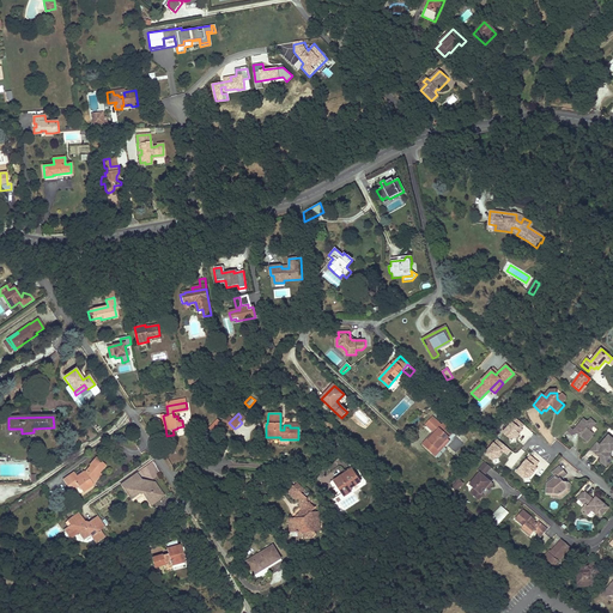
[(434,418),(428,425),(432,430),(439,422),(434,418)]
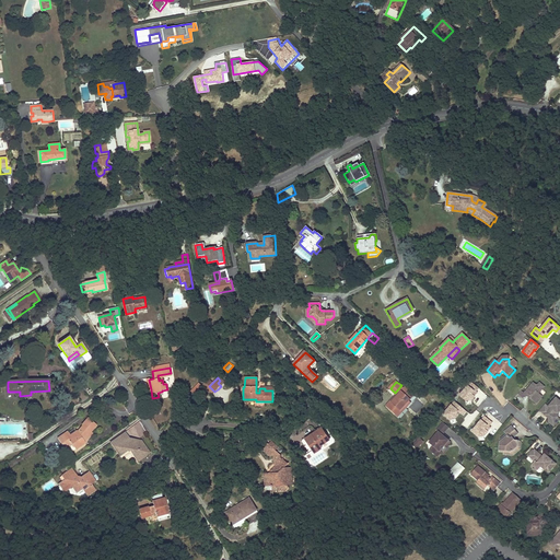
[(470,382),(458,396),(466,401),(473,401),(478,394),(476,392),(479,388),(470,382)]
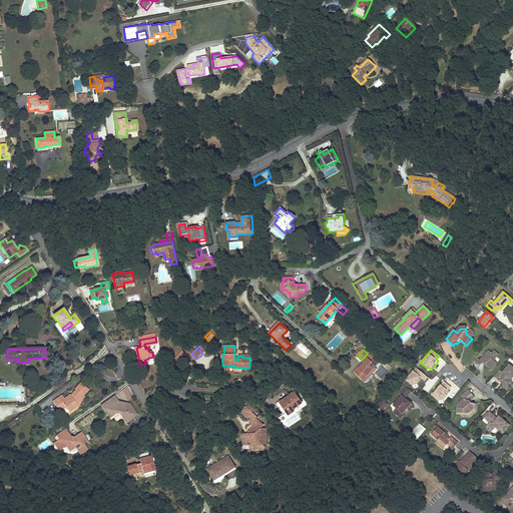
[(191,354),(187,351),(185,354),(193,362),(196,359),(191,354)]
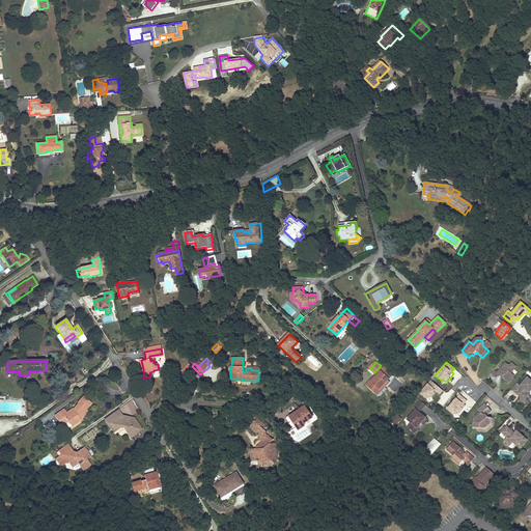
[(511,373),(516,367),(511,363),(510,365),(509,365),(506,363),(498,373),(499,374),(501,376),(508,383),(514,376),(511,373)]
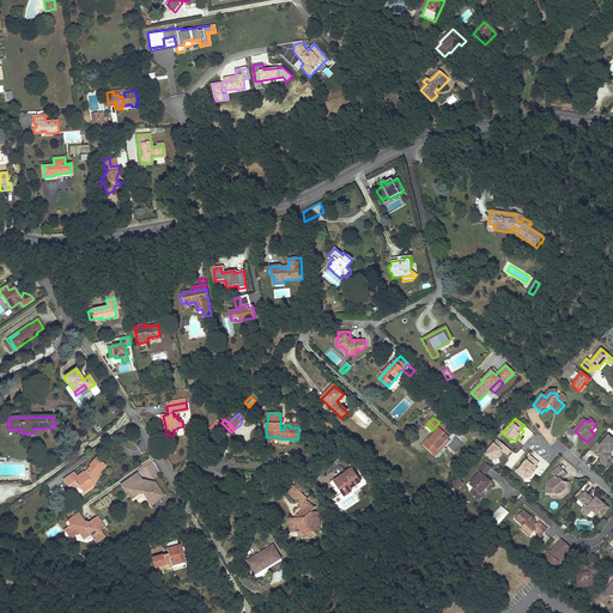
[(211,429),(213,431),(222,423),(219,420),(211,429)]
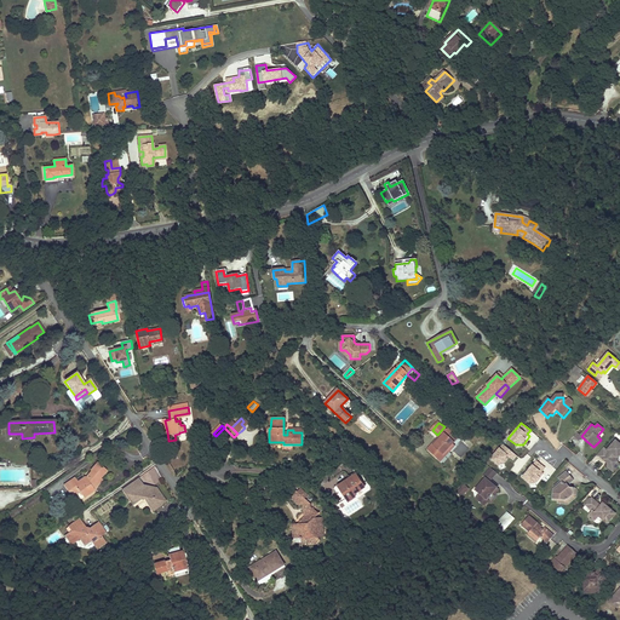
[(445,436),(431,452),(441,460),(449,451),(452,452),(457,447),(454,445),(460,438),(451,429),(448,431),(447,430),(443,435),(445,436)]
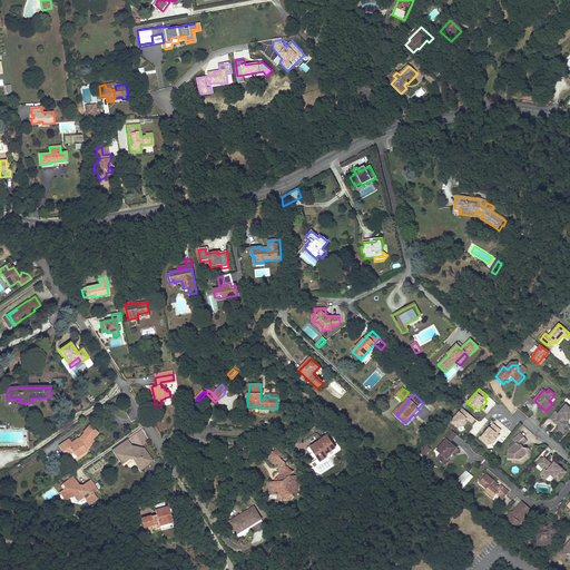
[(408,400),(395,414),(396,415),(409,401),(408,400)]
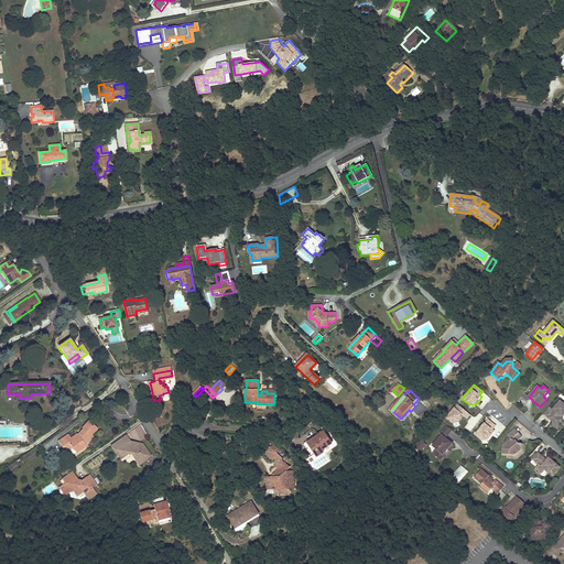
[(552,411),(549,408),(542,415),(548,421),(550,418),(553,420),(553,425),(557,430),(563,423),(562,421),(562,416),(563,413),(563,404),(560,401),(552,411)]
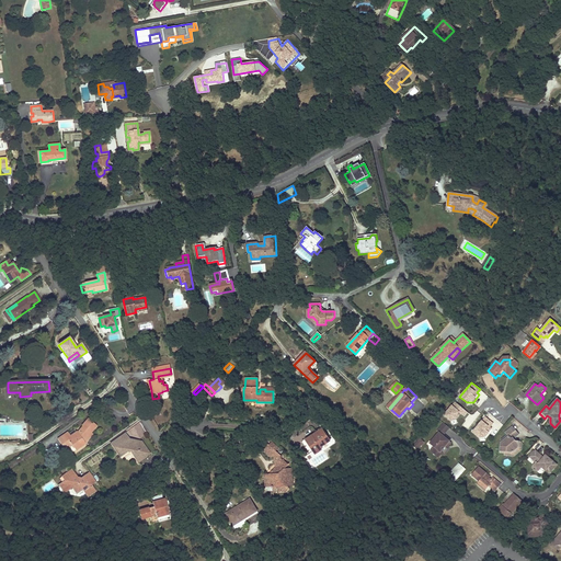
[(455,402),(443,416),(450,422),(457,420),(461,414),(465,418),(468,413),(455,402)]
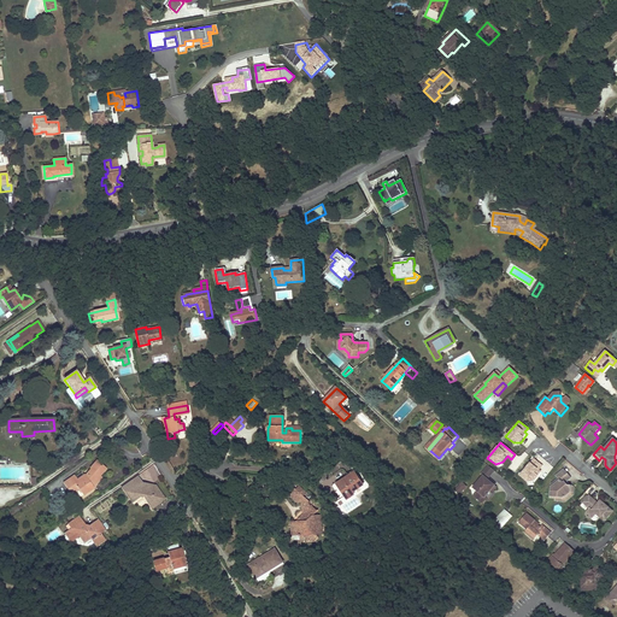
[(439,458),(441,459),(450,450),(447,448),(439,458)]
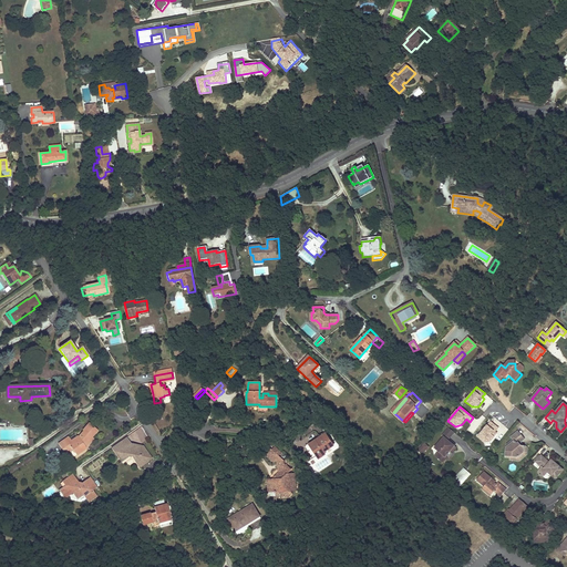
[(498,429),(491,421),(477,436),(485,443),(491,442),(497,434),(495,432),(498,429)]
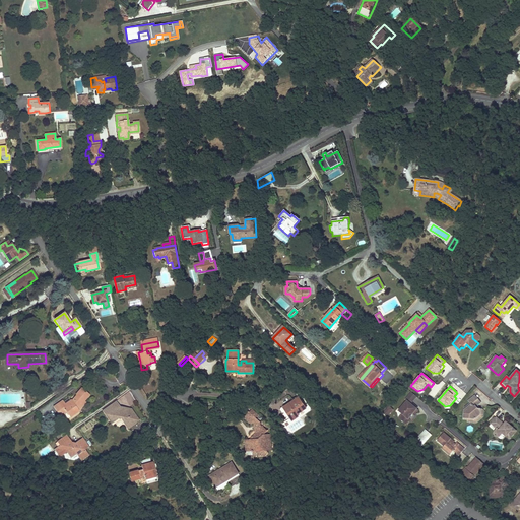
[(75,394),(76,395),(71,401),(71,400),(70,400),(65,404),(63,401),(62,401),(53,406),(58,413),(64,409),(66,412),(70,417),(78,411),(76,408),(79,405),(81,407),(85,402),(83,401),(89,395),(81,388),(75,394)]
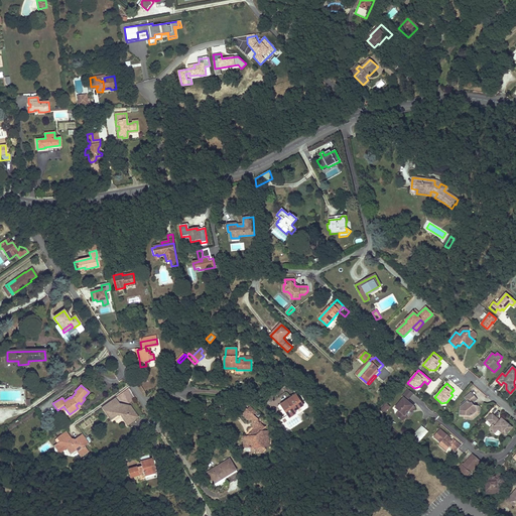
[(410,406),(408,404),(409,403),(407,401),(408,400),(413,394),(408,389),(401,396),(403,398),(395,408),(398,411),(396,414),(398,416),(398,417),(403,421),(405,418),(404,416),(409,410),(412,410),(414,407),(413,406),(412,405),(410,406)]
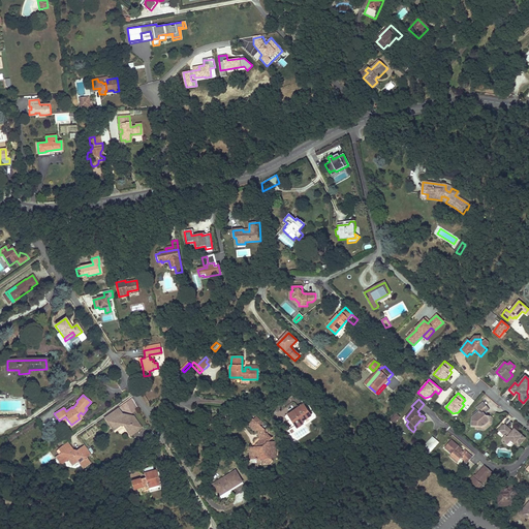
[(489,410),(483,403),(475,408),(477,410),(471,415),(472,416),(471,417),(470,427),(475,428),(474,430),(481,430),(481,427),(488,423),(491,423),(491,418),(490,416),(488,416),(485,416),(484,414),(485,413),(489,410)]
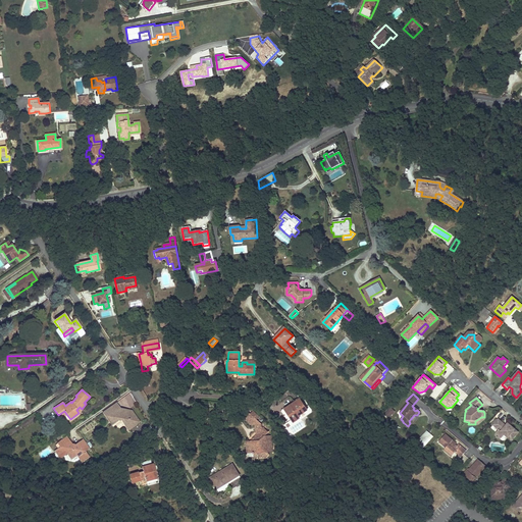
[(294,406),(290,409),(285,412),(293,421),(299,417),(307,411),(299,400),(293,405),(294,406)]
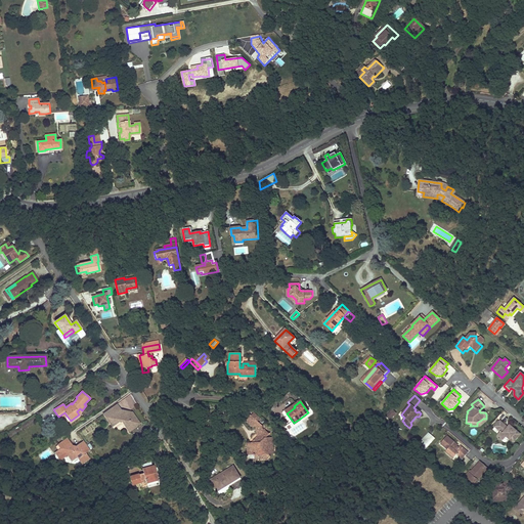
[(122,409),(118,403),(105,411),(112,420),(114,419),(116,422),(119,420),(125,421),(129,426),(128,427),(131,432),(138,427),(137,425),(141,422),(137,417),(135,418),(130,410),(122,409)]
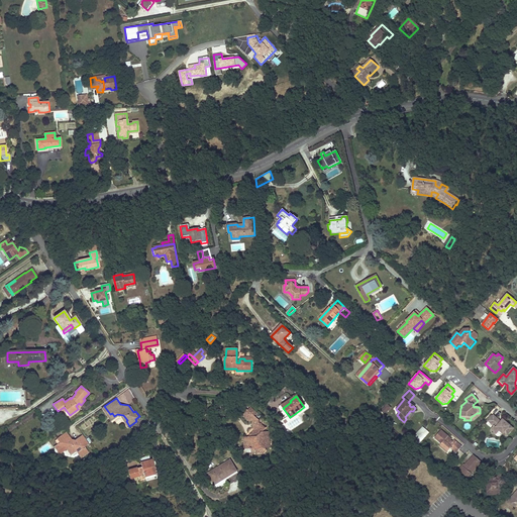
[(385,406),(382,408),(380,411),(384,414),(388,409),(385,406)]
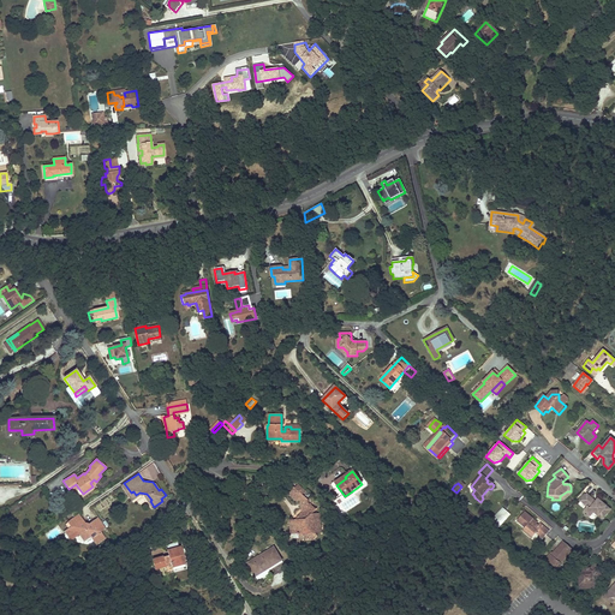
[(305,493),(298,485),(294,488),(296,489),(303,495),(305,493)]
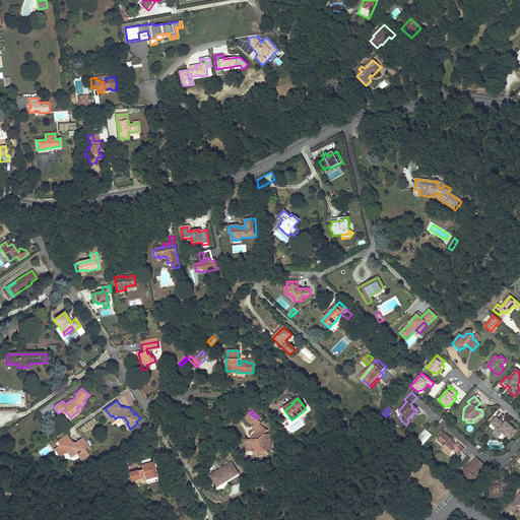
[(270,436),(263,436),(267,432),(262,427),(261,429),(261,425),(260,423),(256,418),(250,413),(249,412),(248,411),(243,416),(250,424),(255,424),(255,431),(257,432),(252,438),(253,440),(252,441),(249,441),(249,445),(246,445),(246,451),(247,451),(251,451),(251,453),(253,453),(253,454),(253,455),(261,455),(265,451),(267,451),(271,451),(270,436)]
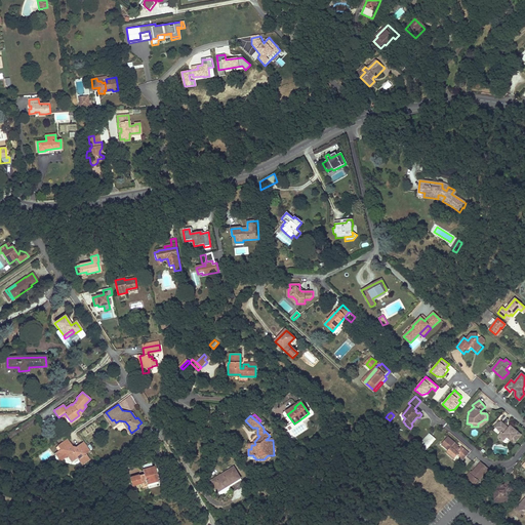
[(508,428),(500,421),(495,428),(500,433),(498,436),(498,439),(499,441),(501,441),(505,440),(507,438),(514,443),(521,435),(514,429),(510,429),(508,428)]
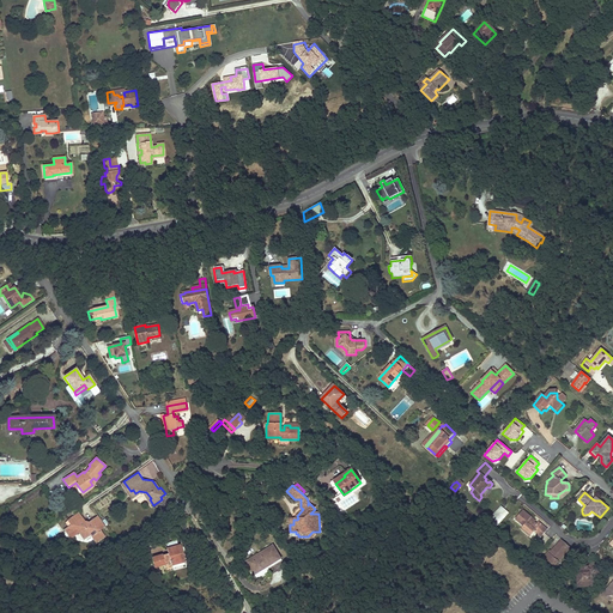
[(534,522),(533,522),(530,520),(532,520),(530,519),(523,510),(515,519),(523,526),(522,527),(530,535),(538,528),(544,534),(547,529),(539,522),(536,525),(534,522)]
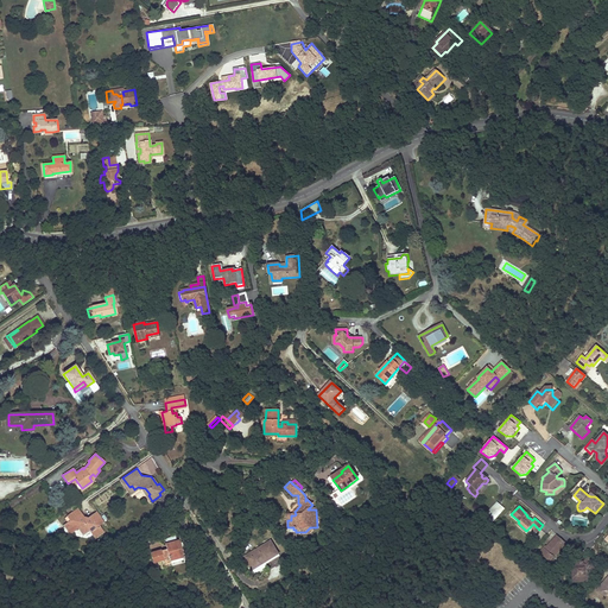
[(84,518),(78,508),(70,514),(73,520),(64,525),(70,533),(78,527),(83,534),(90,530),(96,538),(105,532),(99,524),(100,523),(95,514),(89,518),(84,518)]
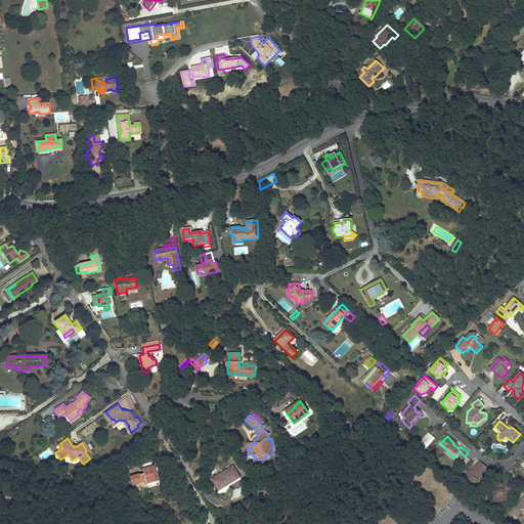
[(445,452),(452,459),(453,457),(446,450),(445,452)]
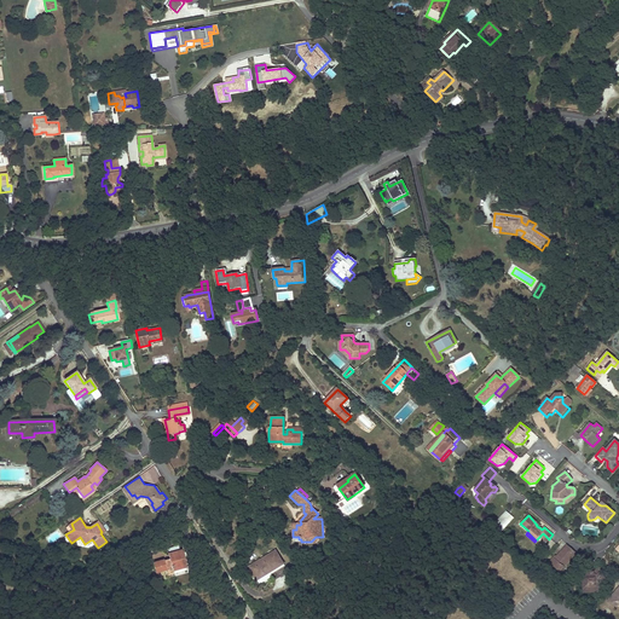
[(85,544),(80,537),(71,543),(74,544),(81,545),(84,550),(88,547),(97,549),(98,548),(92,539),(85,544)]
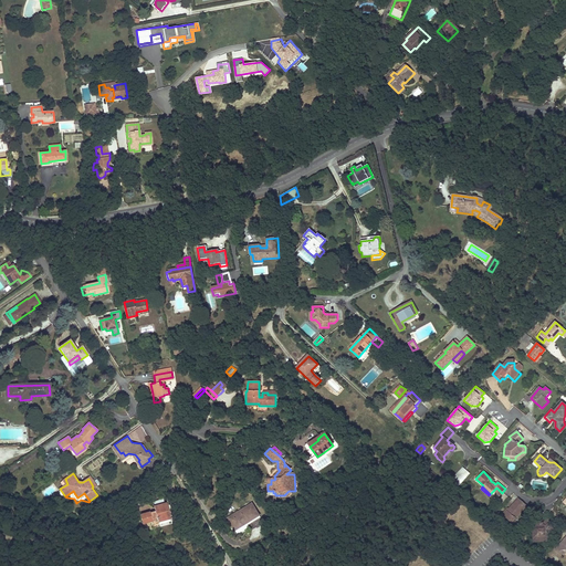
[(526,506),(519,499),(509,510),(503,516),(511,524),(526,506)]
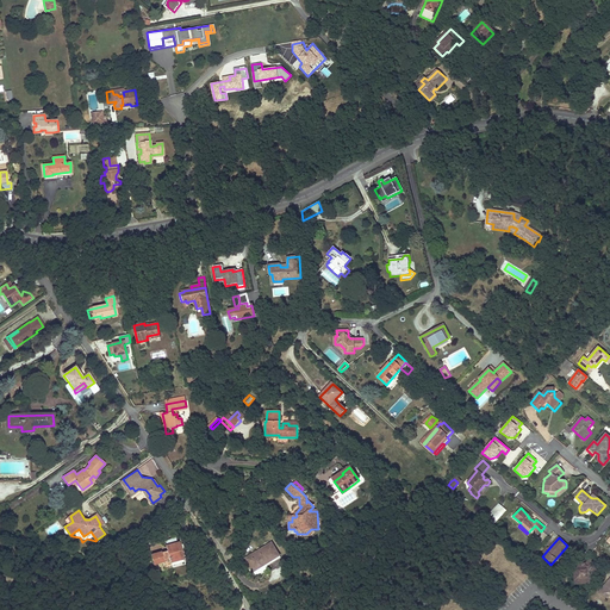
[(165,568),(168,568),(172,567),(170,562),(182,559),(179,543),(166,547),(167,551),(151,555),(154,565),(162,561),(165,568)]
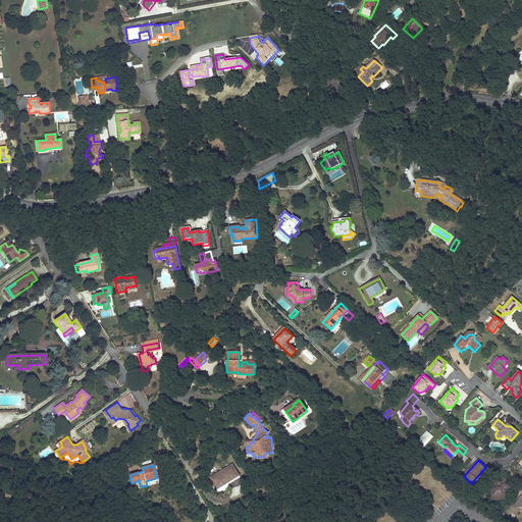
[(218,492),(224,489),(229,486),(229,484),(240,478),(231,465),(210,478),(218,492)]
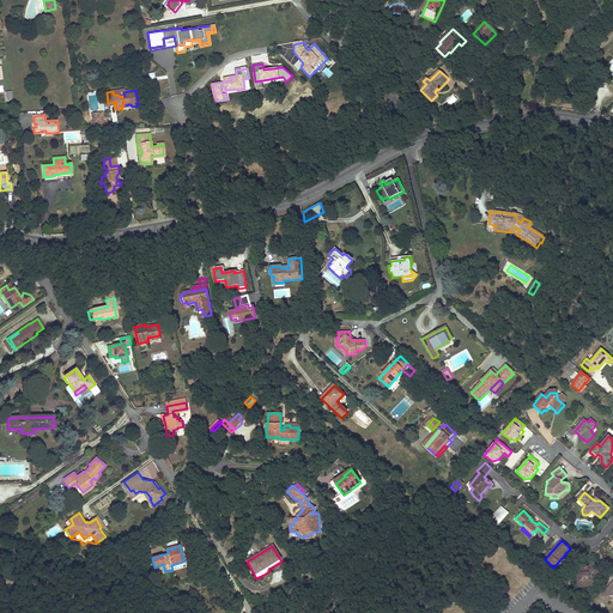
[(577,568),(578,580),(581,578),(581,586),(589,584),(588,583),(592,581),(596,576),(598,576),(599,575),(599,574),(592,568),(589,570),(586,568),(587,566),(577,568)]
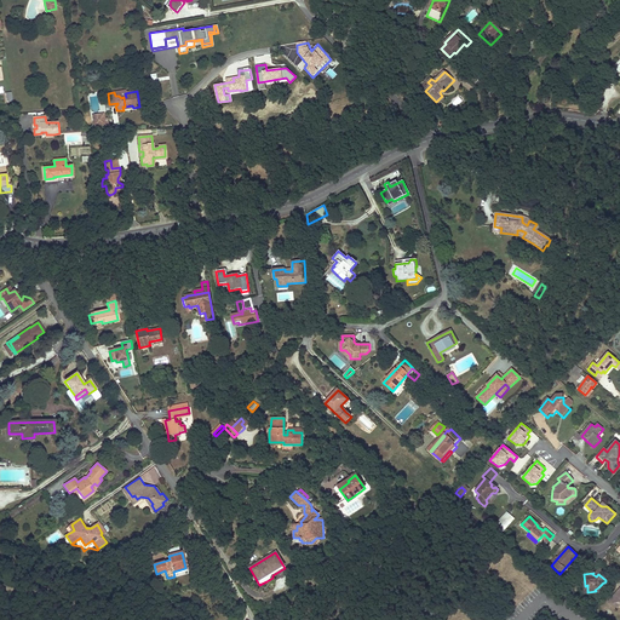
[(619,590),(608,602),(616,609),(619,606),(619,604),(619,590)]
